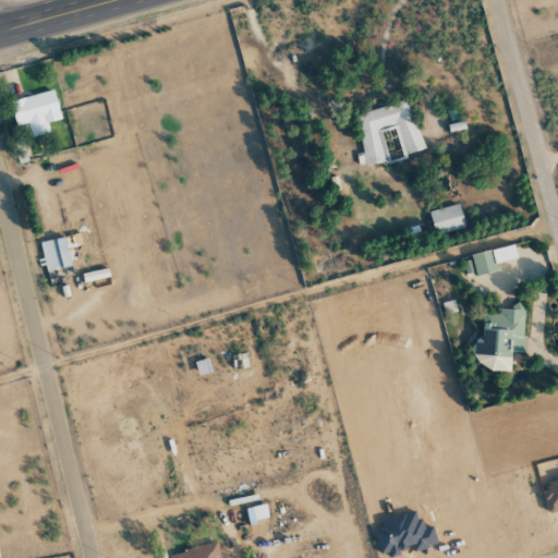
[(9,100),(15,125),(27,123),(31,137),(49,133),(47,122),(61,119),(53,89),(9,100)]
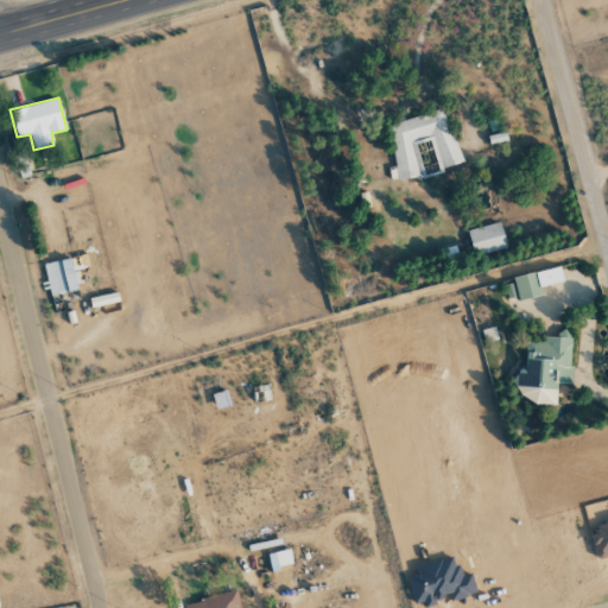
[(387,124),(397,166),(388,168),(391,182),(423,176),(417,144),(430,140),(437,170),(458,165),(447,111),(387,124)]
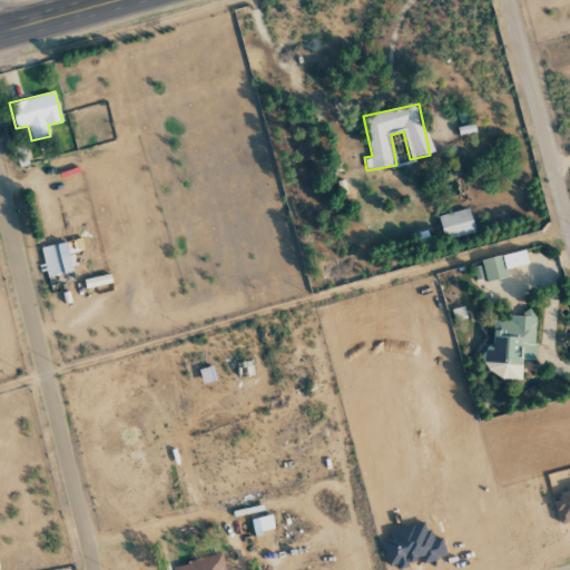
[(473,233),(469,209),(439,215),(443,239),(473,233)]
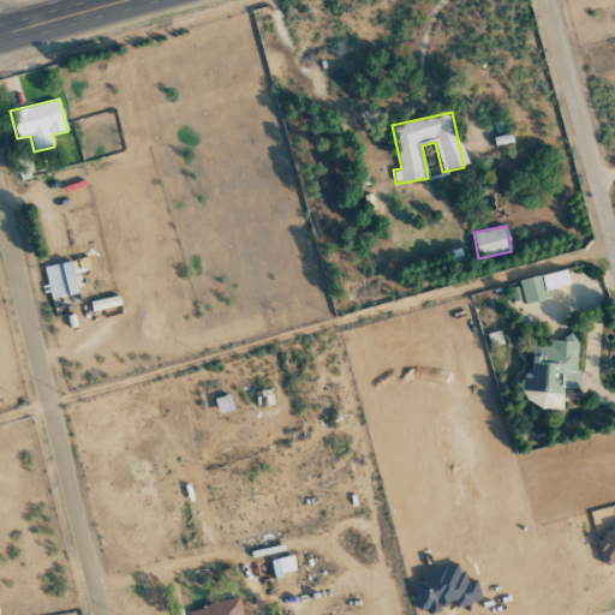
[(79,292),(71,261),(43,268),(52,299),(79,292)]
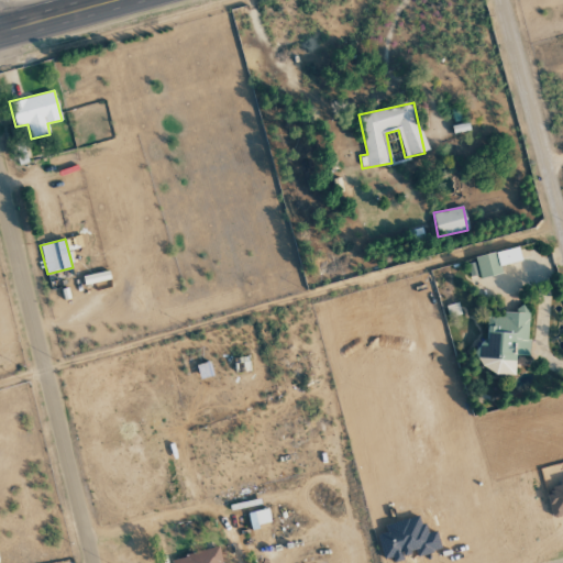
[(500,273),(499,266),(521,261),(518,246),(474,257),(479,278),(500,273)]
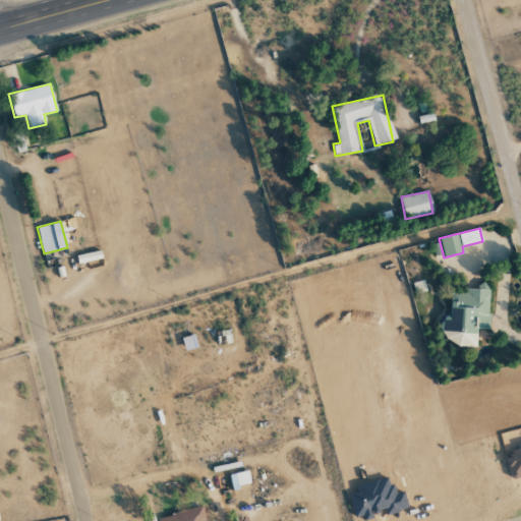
[(475,346),(476,328),(485,328),(487,290),(466,289),(466,293),(451,292),(450,317),(442,317),(441,344),(475,346)]
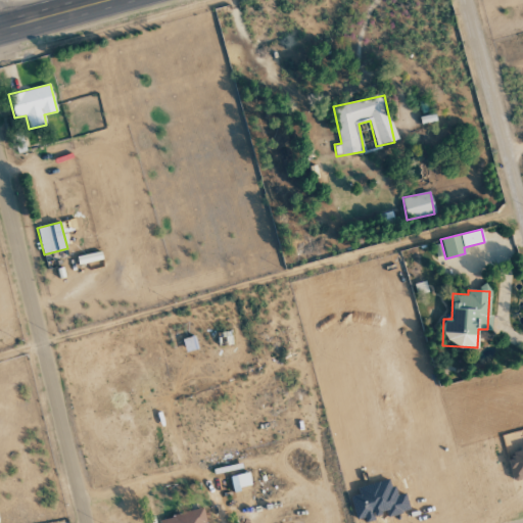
[(522,478),(522,444),(518,446),(520,454),(508,457),(513,481),(522,478)]
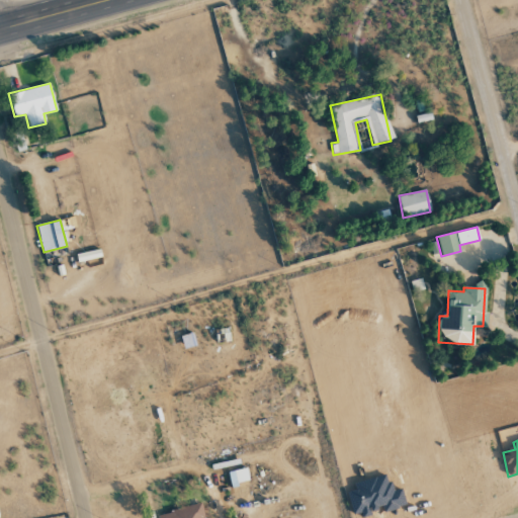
[(229,470),(230,485),(249,483),(247,468),(229,470)]
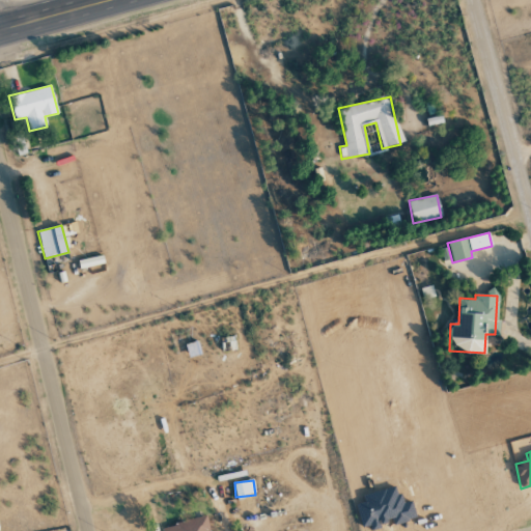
[(208,530),(206,518),(163,525),(164,530),(208,530)]
